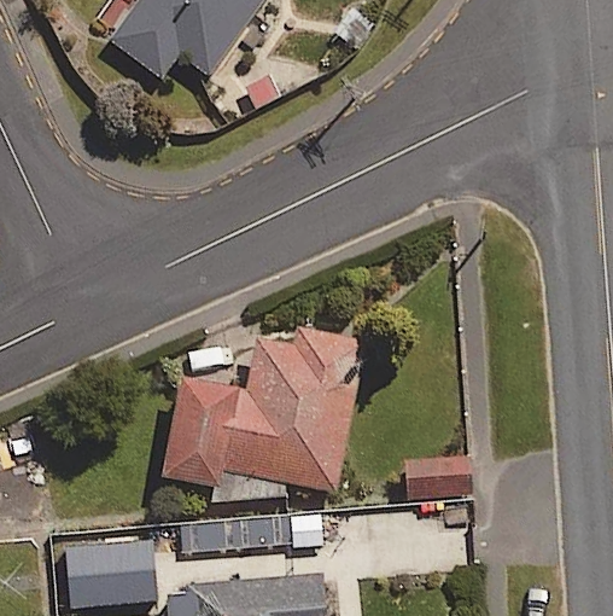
[(139,0),(112,38),(165,76),(182,52),(211,73),(263,0),(139,0)]
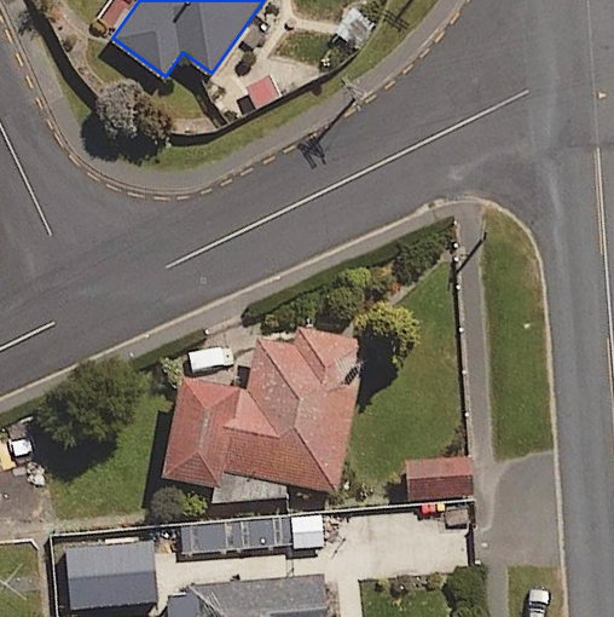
[(366,339),(259,319),(247,388),(180,376),(162,476),(285,499),(288,482),(339,490),(366,339)]
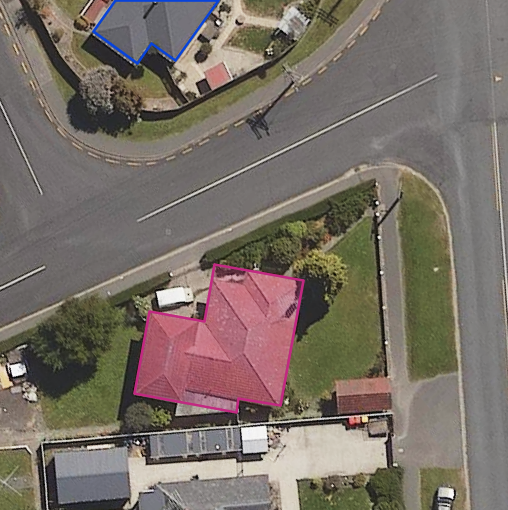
[(0,428),(47,422),(38,355),(0,359),(0,428)]
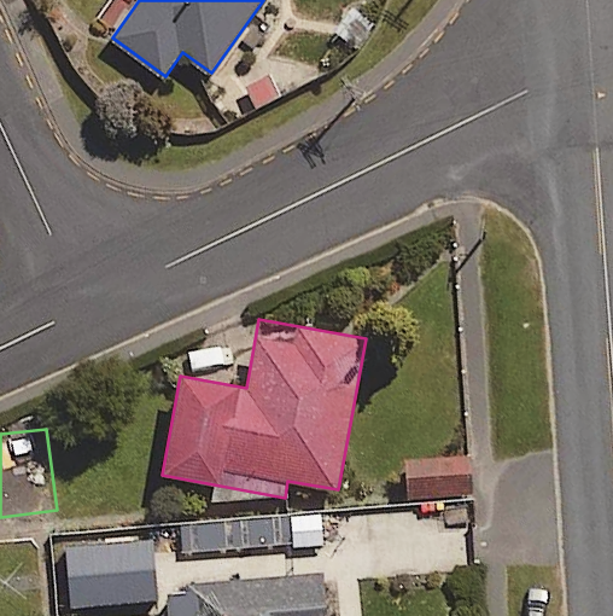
[(472,454),(402,459),(404,500),(474,495),(472,454)]
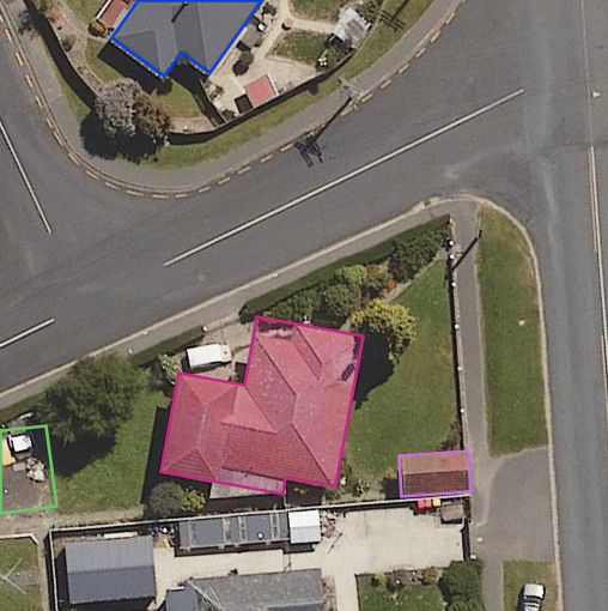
[(290,509),(183,514),(184,548),(292,543),(290,509)]
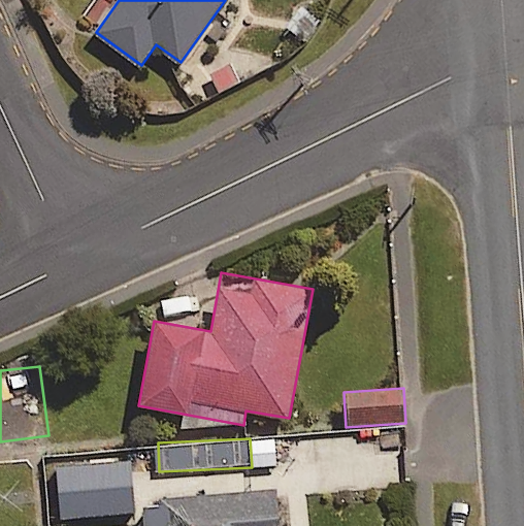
[(137,511),(133,459),(55,465),(59,517),(137,511)]
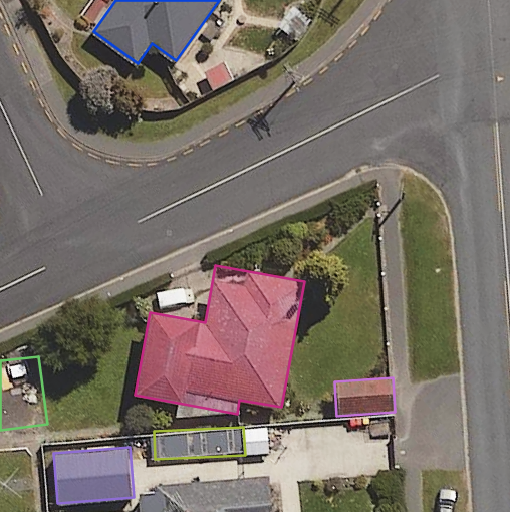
[(271,511),(268,476),(140,487),(141,511),(271,511)]
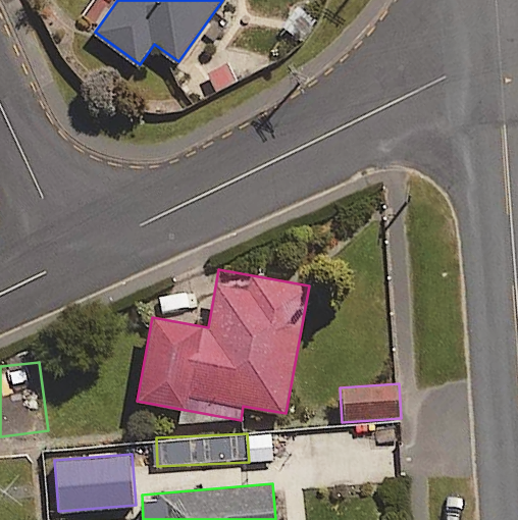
All buildings are outlined.
